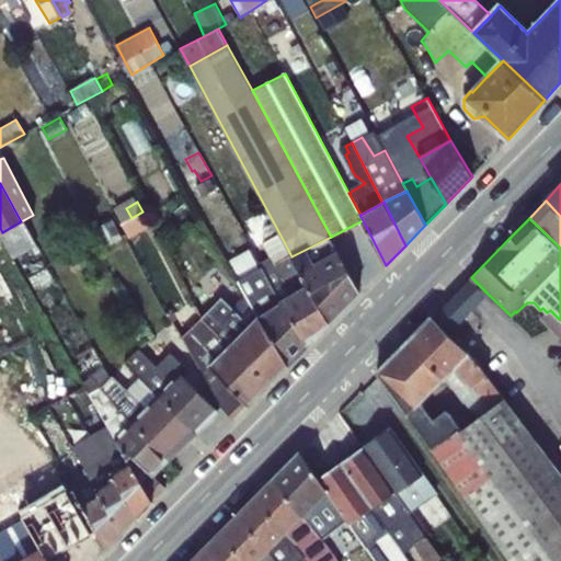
[(113,219),(95,229),(105,248),(122,238),(113,219)]
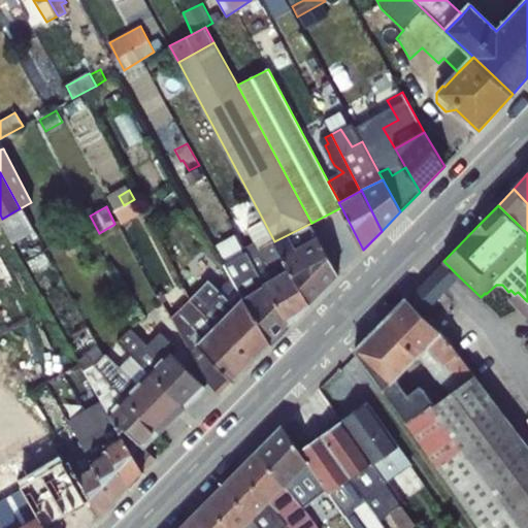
[(26,216),(22,207),(20,208),(12,212),(15,221),(26,216)]
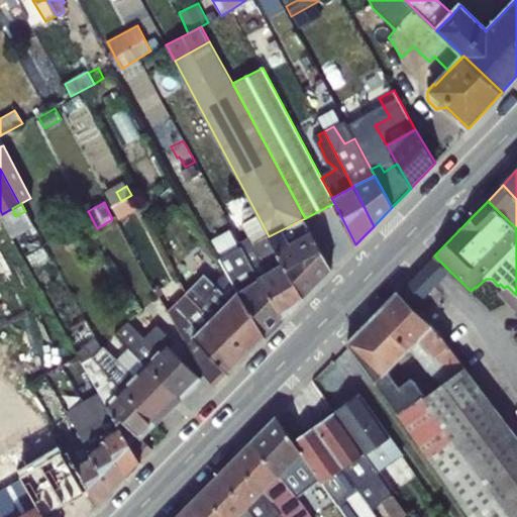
[(15,216),(12,208),(2,214),(13,238),(27,230),(25,226),(31,223),(25,211),(15,216)]
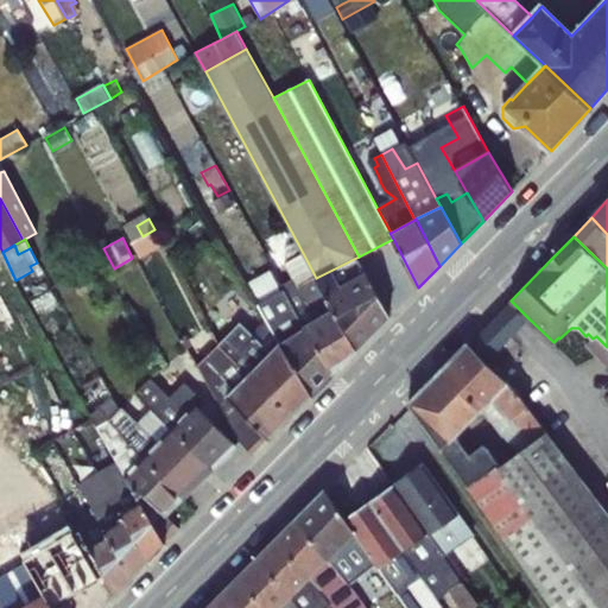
[(284,290),(304,327),(333,310),(316,279),(316,278),(303,253),(285,264),(293,278),(282,285),(284,290)]
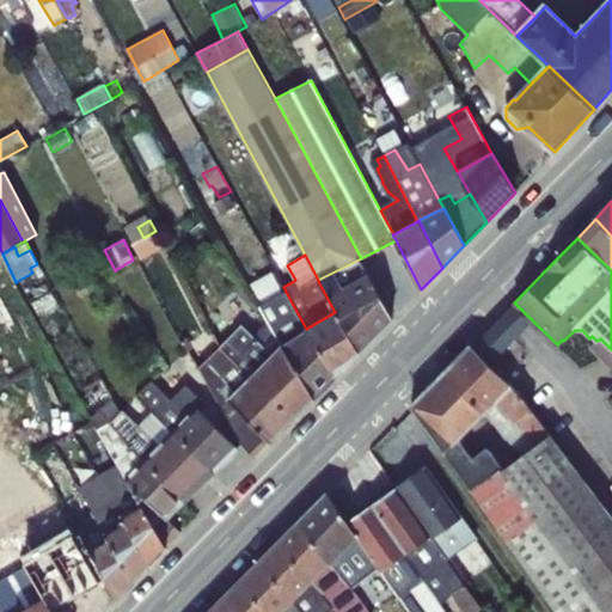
[(77,258),(63,267),(77,291),(90,283),(77,258)]
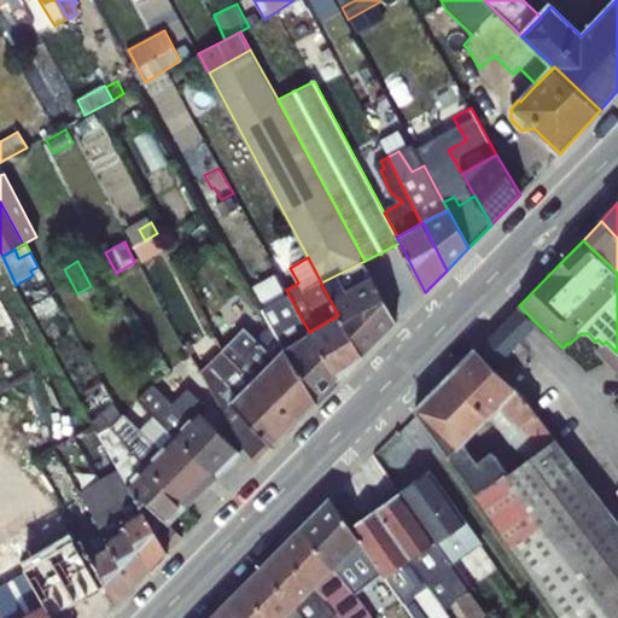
[(365,261),(338,274),(347,291),(372,278),(365,261)]
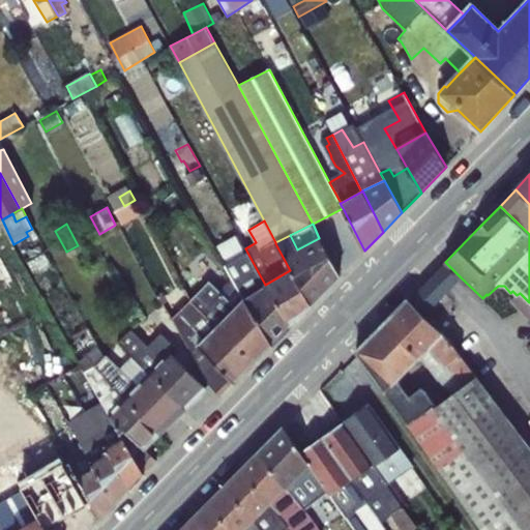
[(38,240),(32,229),(26,232),(28,236),(32,243),(38,240)]
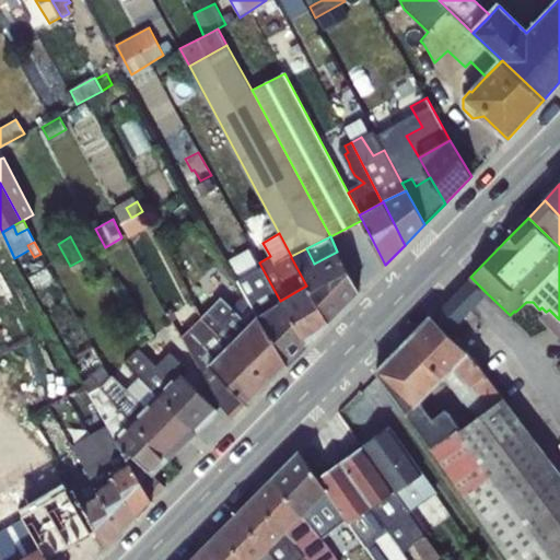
[(306,248),(291,256),(291,257),(306,286),(330,322),(359,292),(337,252),(314,264),(306,248)]
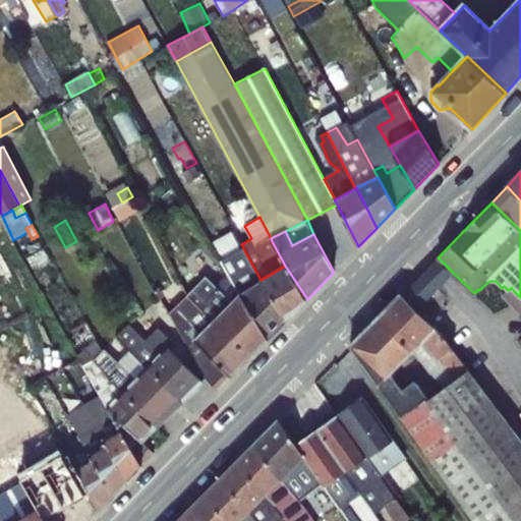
[(43,248),(39,241),(25,247),(31,255),(27,257),(35,271),(53,262),(45,247),(43,248)]
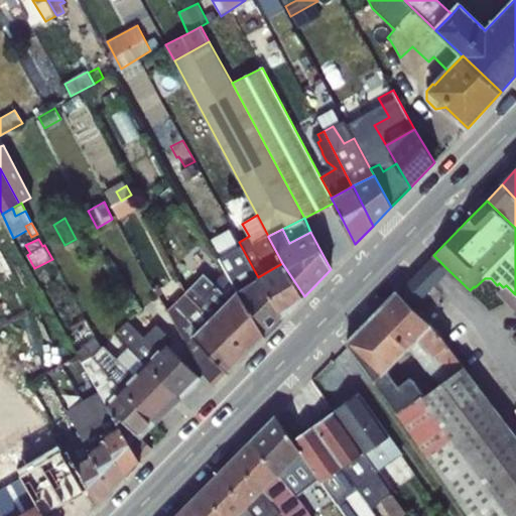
[(188,271),(185,274),(195,284),(204,274),(206,275),(213,267),(217,264),(198,244),(180,261),(188,271)]
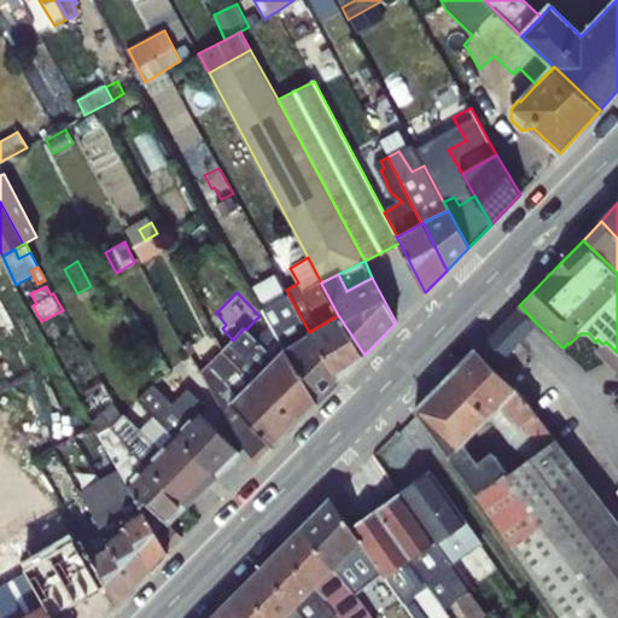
[(285,349),(309,332),(289,295),(262,309),(272,334),(284,345),(285,349)]
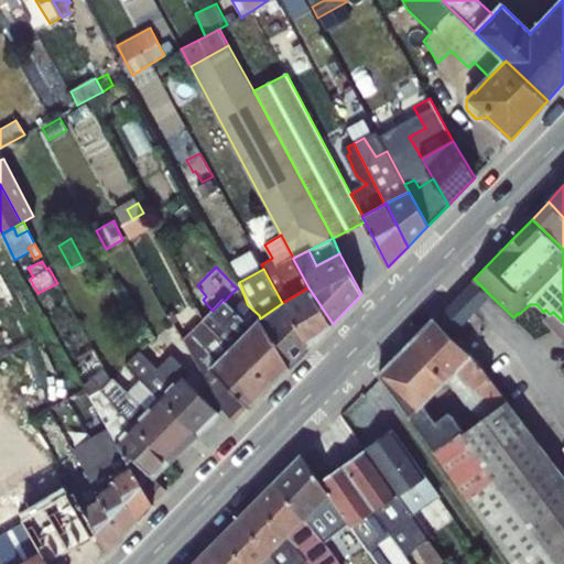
[(490,295),(476,281),(458,297),(474,312),(490,295)]
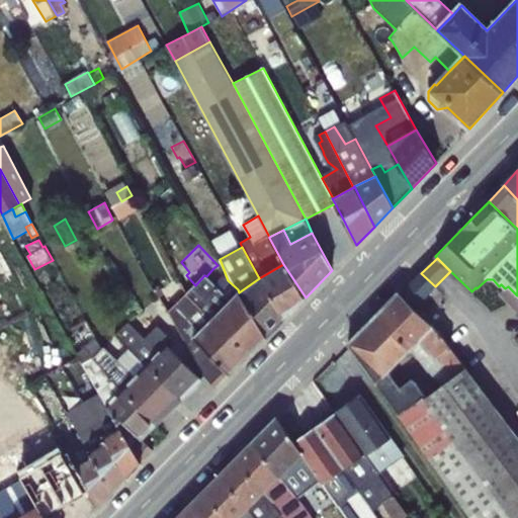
[(284,319),(306,297),(283,264),(259,278),(284,319)]
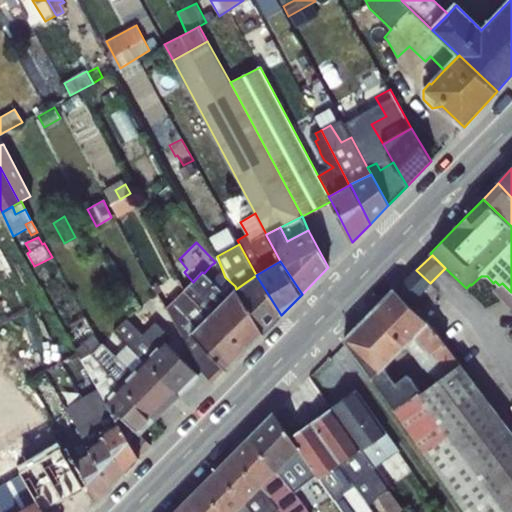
[(235,286),(225,277),(211,265),(204,273),(229,296),(236,289),(235,286)]
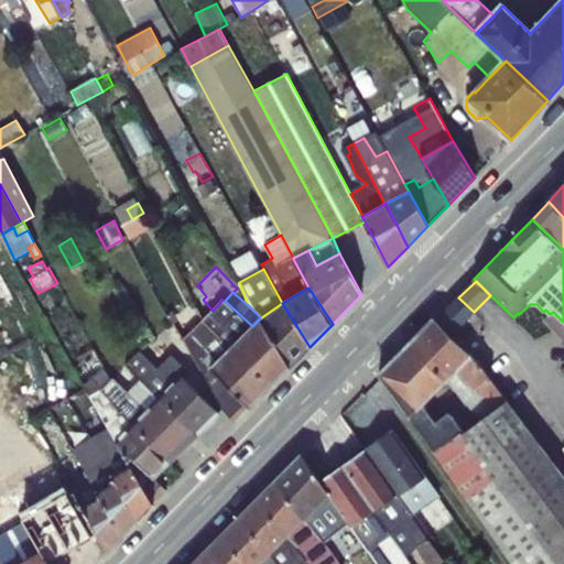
[(474,312),(458,297),(457,296),(434,322),(409,347),(444,381),(446,378),(469,355),(465,350),(486,329),(489,327),(474,312)]
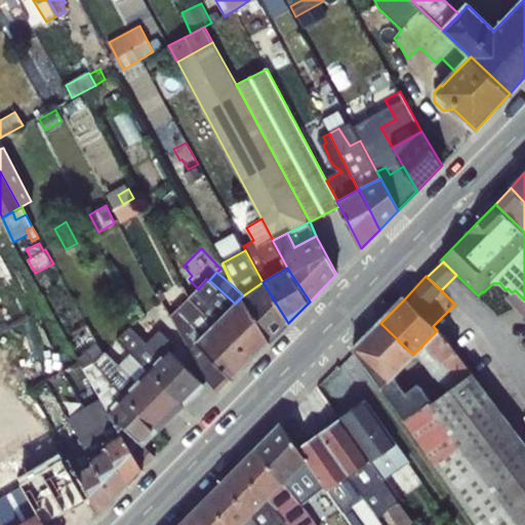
[(215,323),(235,304),(209,280),(207,279),(198,289),(189,297),(215,323)]
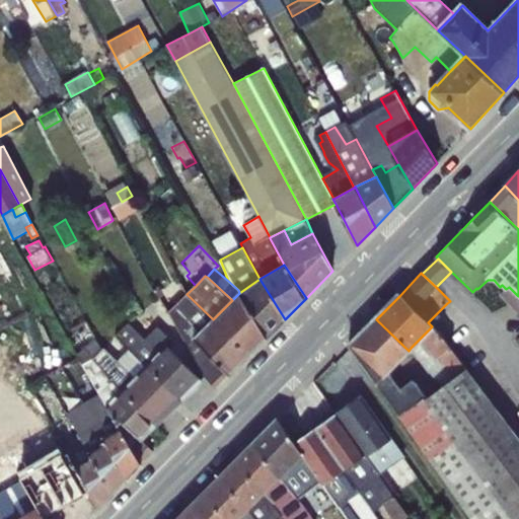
[(239,293),(232,300),(267,338),(285,319),(260,279),(239,293)]
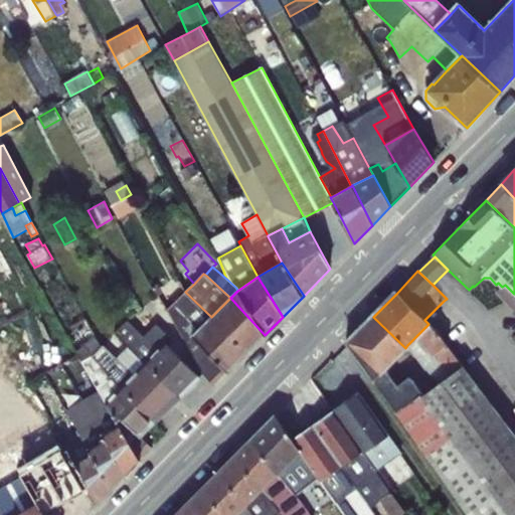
[(157,284),(153,288),(158,295),(163,292),(157,284)]
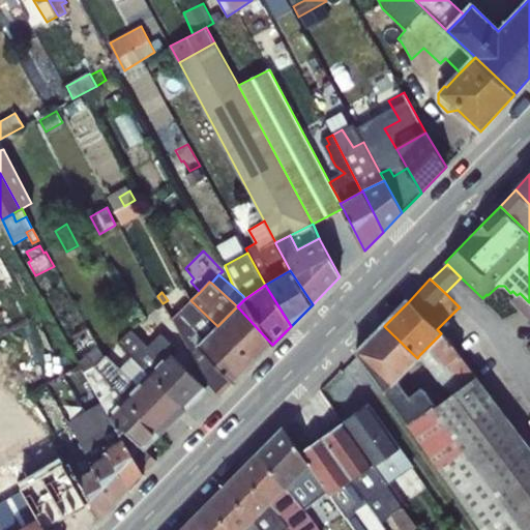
[(517,295),(516,294),(510,300),(529,319),(529,302),(520,293),(517,295)]
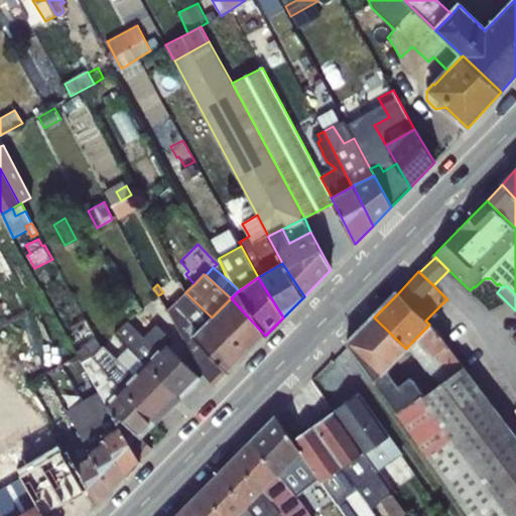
[(212,317),(185,292),(167,309),(198,363),(216,386),(229,371),(194,336),(212,317)]
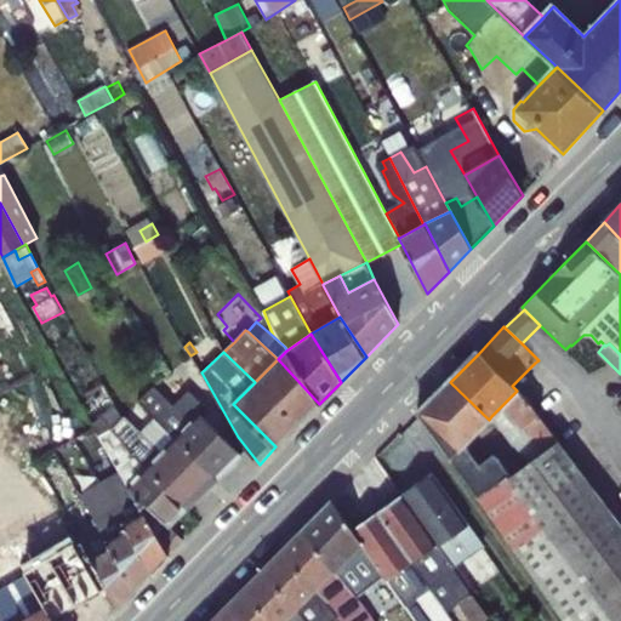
[(319,404),(278,359),(255,382),(297,425),(319,404)]
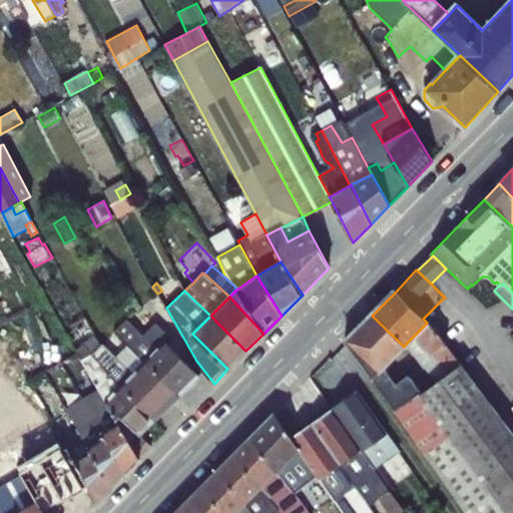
[(423,319),(427,323),(437,332),(448,319),(454,312),(442,300),(423,319)]
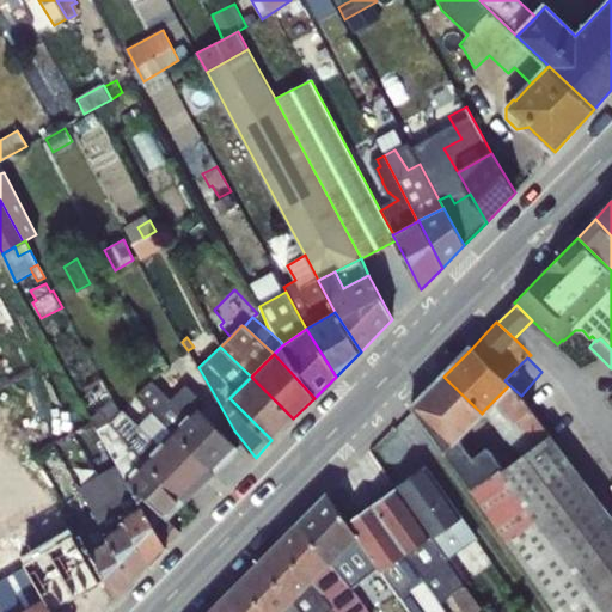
[(554,383),(542,372),(534,380),(545,391),(554,383)]
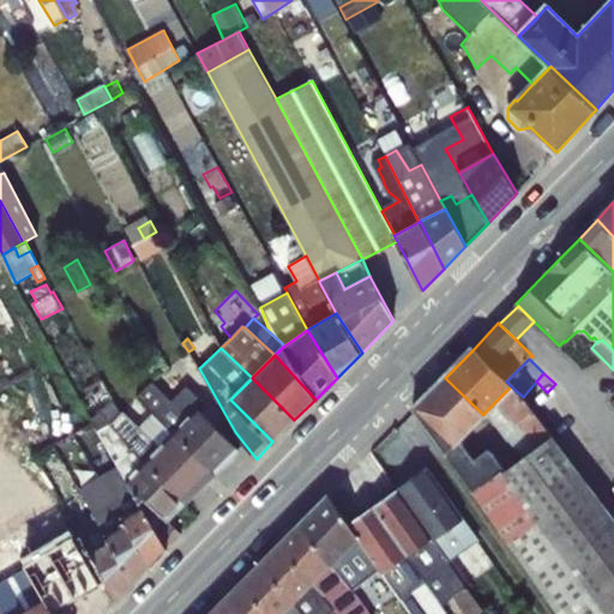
[(252,378),(230,399),(272,441),(294,420),(252,378)]
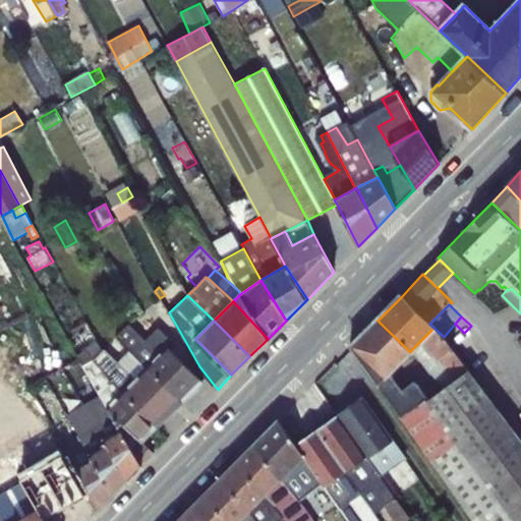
[(390,372),(410,352),(378,321),(352,346),(379,385),(390,372)]
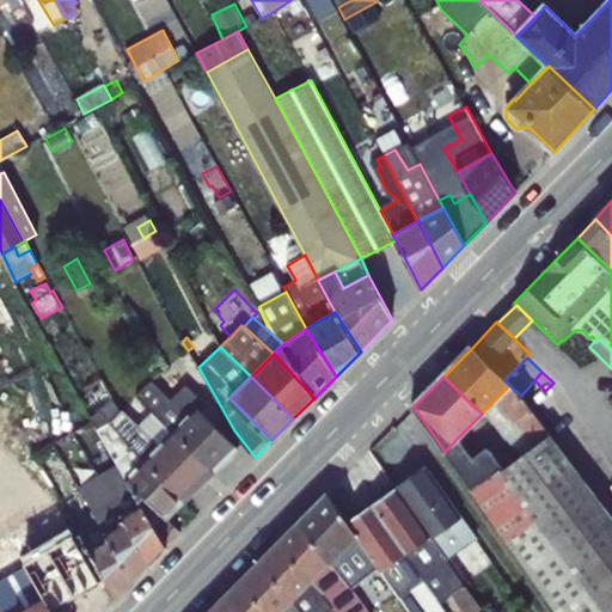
[(152,381),(136,396),(175,433),(199,409),(201,411),(207,407),(185,385),(172,399),(152,381)]
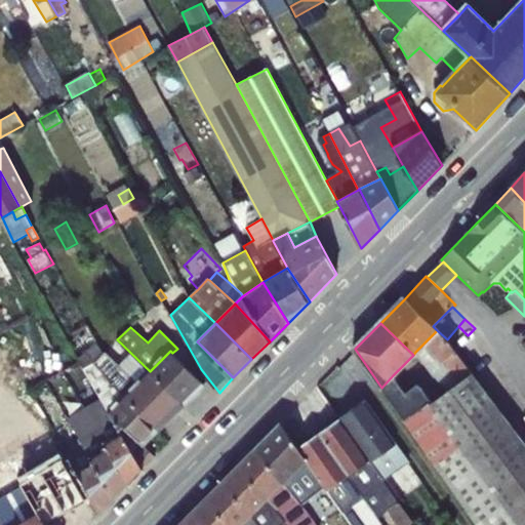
[(462,360),(447,339),(437,330),(415,352),(447,390),(431,402),(428,404),(518,524),(524,524),(524,442),(499,409),(495,404),(476,377),(462,360)]
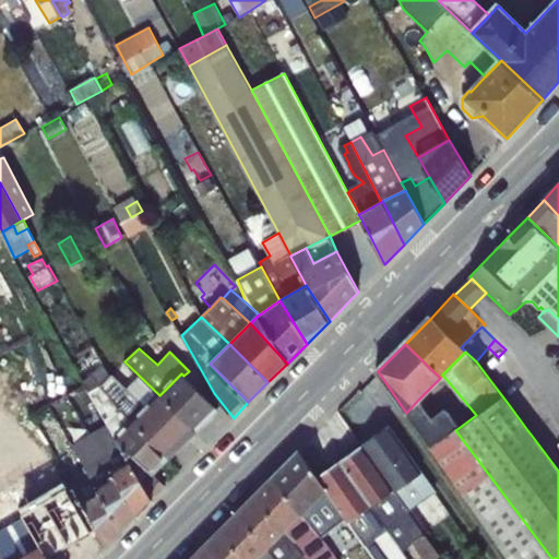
[(100,387),(132,423),(147,407),(110,375),(104,365),(91,373),(93,376),(100,387)]
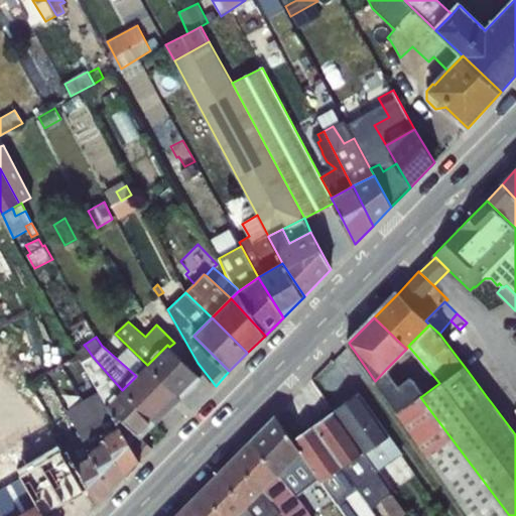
[(455,354),(468,371),(481,361),(467,344),(455,354)]
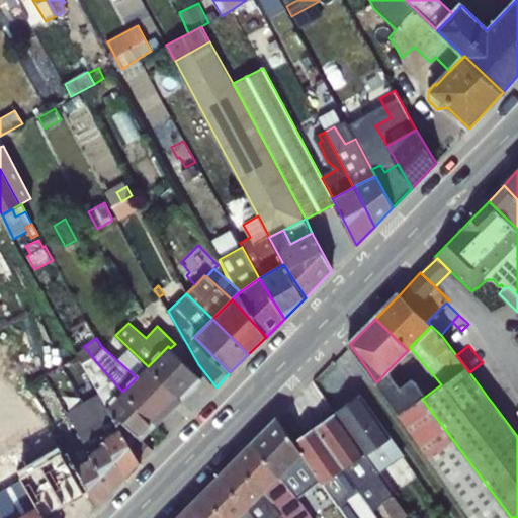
[(170,348),(168,346),(148,366),(179,398),(199,376),(170,348)]
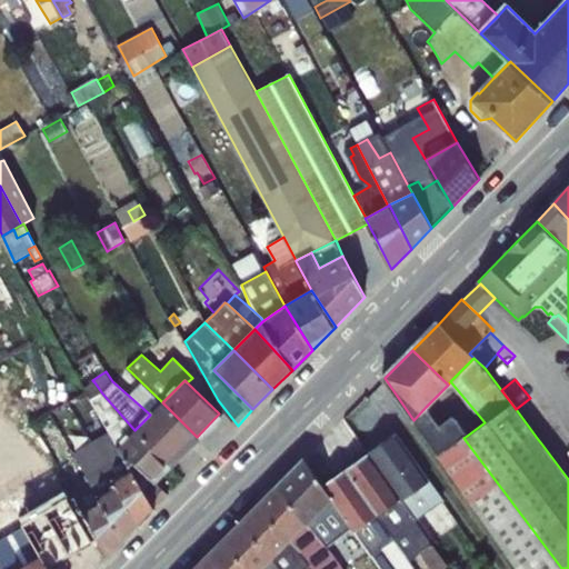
[(83,388),(109,431),(118,447),(135,430),(102,393),(95,382),(83,388)]
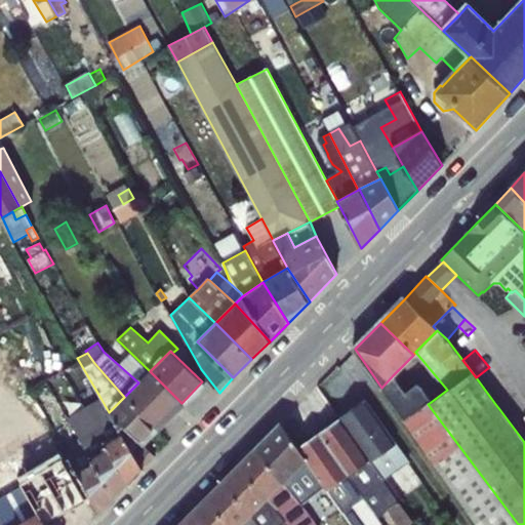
[(157,428),(182,403),(150,371),(138,382),(124,397),(157,428)]
